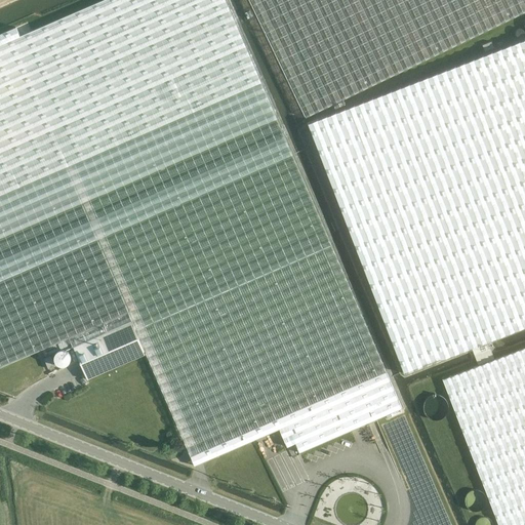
[(147,354),(195,466),(280,429),(287,447),(296,444),(299,452),(402,408),(332,246),(261,82),(226,0),(104,0),(19,36),(16,28),(0,34),(0,368),(70,338),(87,379),(147,354)]
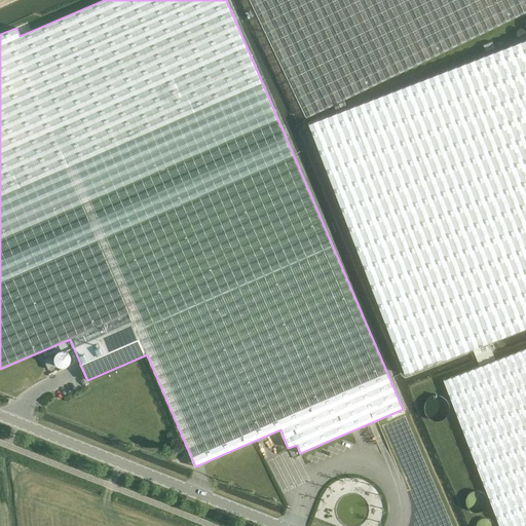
[(525,0),(250,0),(306,118),(525,11),(525,0)]
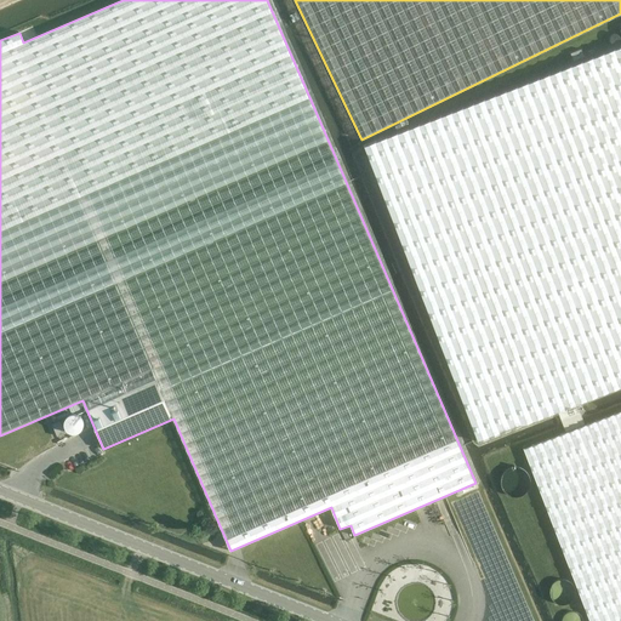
[(620,50),(365,149),(415,277),(479,443),(620,387),(620,50)]
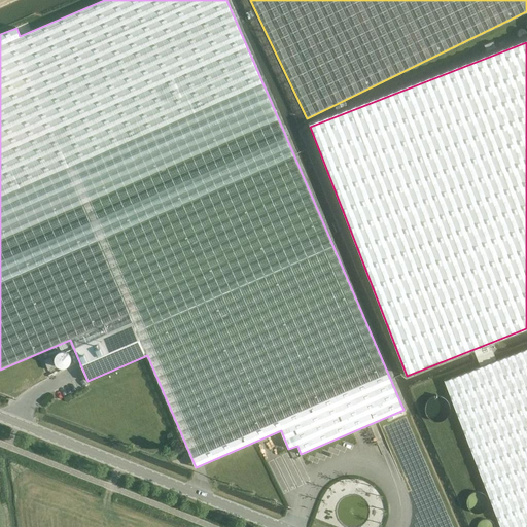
[(526,526),(526,349),(445,381),(500,526),(526,526)]
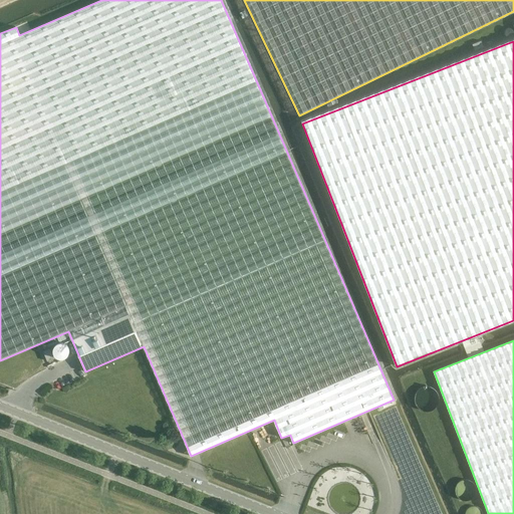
[(68,352),(68,351),(67,347),(66,345),(63,343),(60,342),(56,342),(54,343),(53,344),(50,348),(50,351),(50,354),(51,357),(52,358),(54,359),(58,361),(62,360),(63,359),(65,358),(66,357),(67,355),(68,352)]
